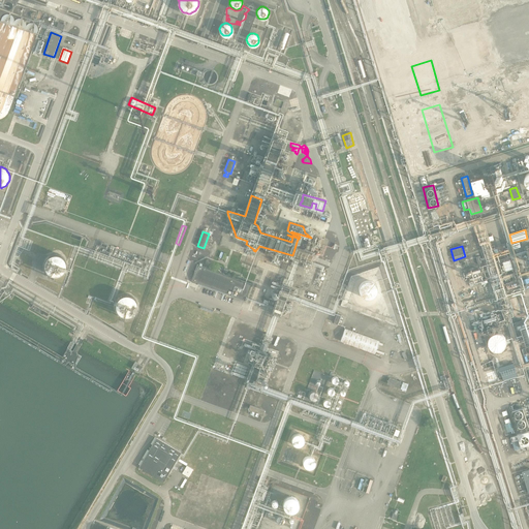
[(65,265),(65,263),(65,262),(64,259),(63,258),(62,256),(61,255),(58,254),(57,253),(54,253),(53,253),(51,254),(49,255),(47,256),(45,258),(44,259),(43,262),(43,265),(44,267),(44,268),(45,270),(47,272),(49,273),(51,274),(52,275),(55,275),(57,275),(58,274),(61,273),(62,272),(63,270),(64,268),(65,267),(65,265)]
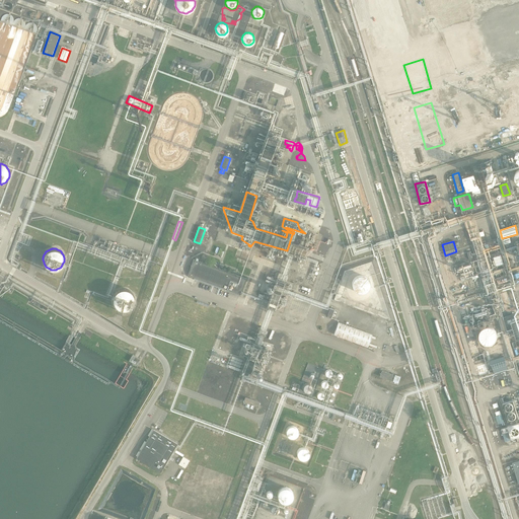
[(501,252),(500,254),(494,254),(494,262),(496,262),(496,264),(505,264),(505,253),(501,252)]
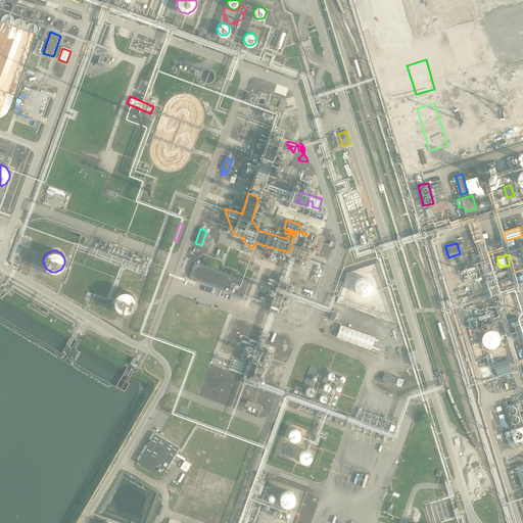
[(248,281),(195,262),(189,279),(242,298),(248,281)]
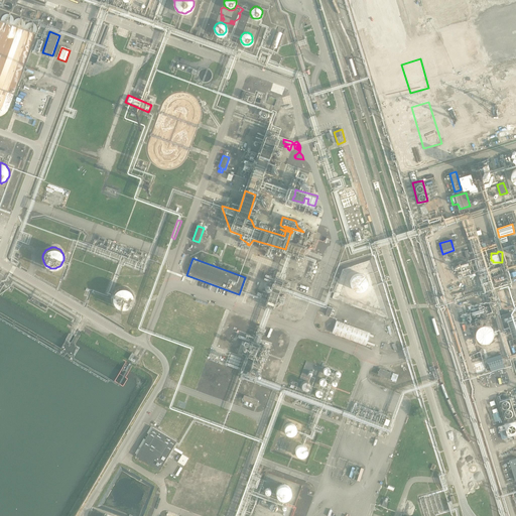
[(367,282),(367,280),(367,278),(366,277),(365,275),(363,274),(362,274),(361,273),(359,273),(357,273),(355,273),(354,274),(353,275),(351,276),(350,278),(350,279),(349,281),(350,283),(350,285),(351,286),(352,288),(353,289),(354,289),(356,290),(358,290),(360,290),(361,290),(363,289),(364,288),(366,287),(366,285),(367,283),(367,282)]
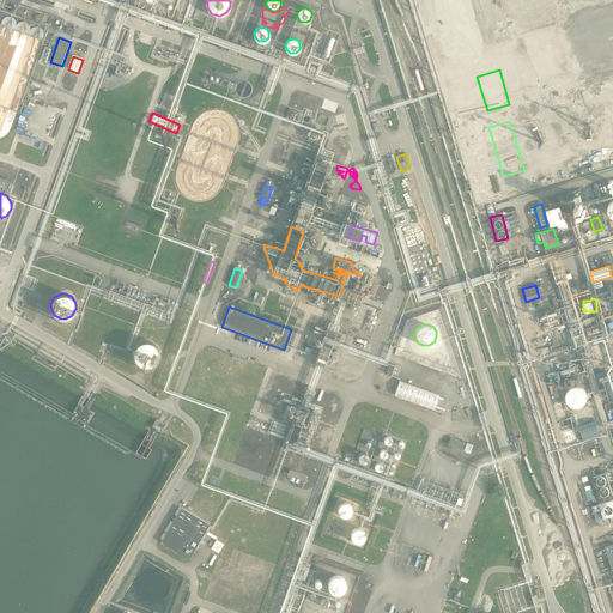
[(335,333),(326,329),(315,362),(323,364),(335,333)]
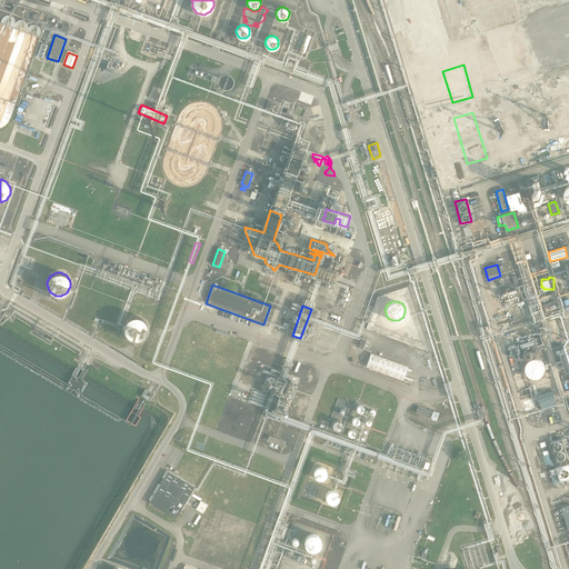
[(147,328),(147,326),(146,323),(145,321),(143,320),(142,318),(140,317),(138,317),(136,316),(133,316),(132,317),(130,317),(128,319),(126,320),(125,322),(123,325),(123,328),(123,330),(125,331),(126,333),(127,336),(128,337),(130,338),(132,339),(135,339),(138,339),(140,338),(141,337),(143,336),(145,333),(146,332),(147,330),(147,328)]
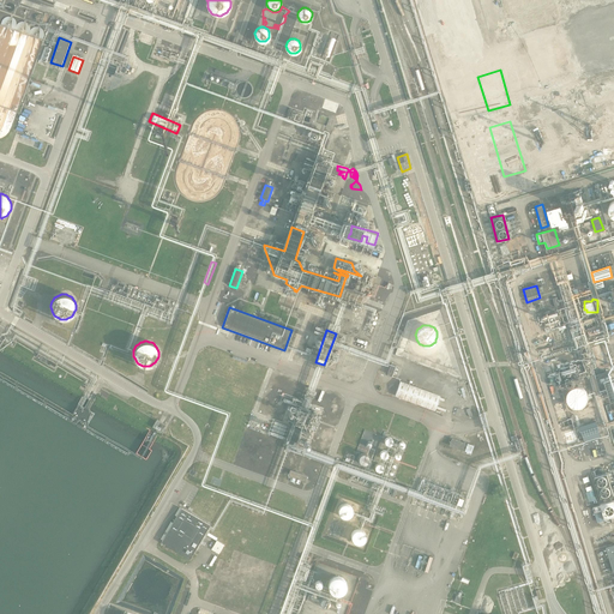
[(38,354),(36,356),(41,360),(40,360),(49,366),(50,365),(54,368),(56,365),(38,354)]
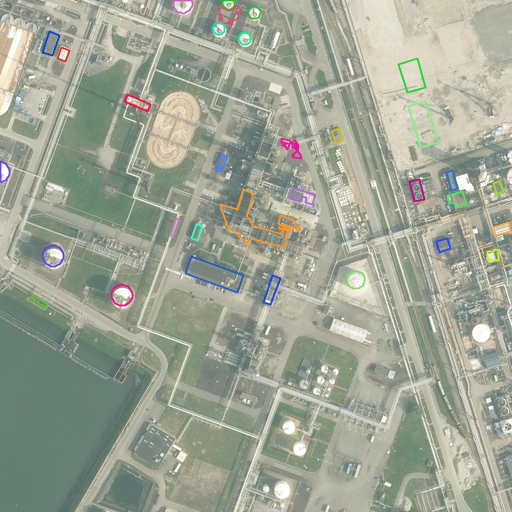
[(468,325),(485,318),(480,304),(472,307),(473,309),(470,310),(469,308),(464,310),(467,319),(457,323),(461,334),(470,330),(468,325)]
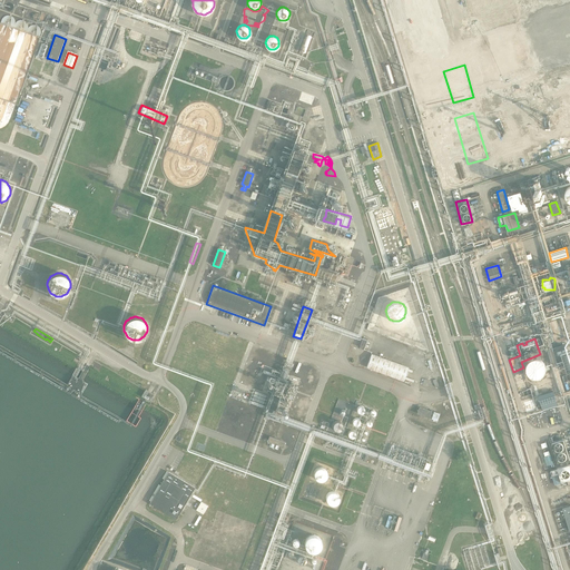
[(372,354),(369,363),(366,367),(404,381),(409,367),(372,354)]
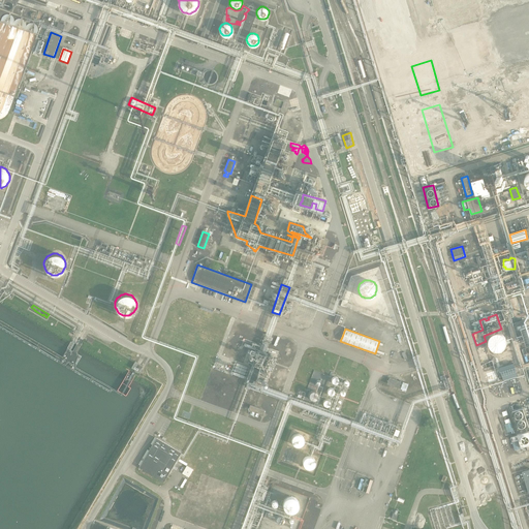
[(506,345),(507,343),(506,341),(506,340),(505,338),(504,337),(503,336),(501,335),(500,334),(498,334),(496,334),(495,335),(493,335),(492,336),(491,338),(490,339),(489,341),(489,342),(489,344),(489,346),(490,347),(491,349),(492,350),(493,351),(495,351),(496,352),(498,352),(500,352),(501,351),(503,350),(504,349),(505,348),(506,346),(506,345)]
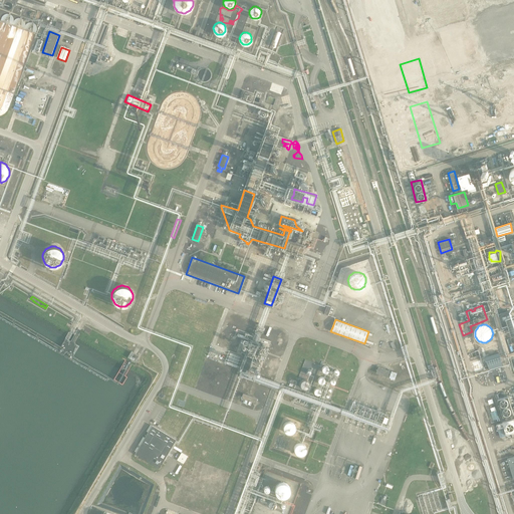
[(132,351),(127,357),(135,361),(139,355),(132,351)]
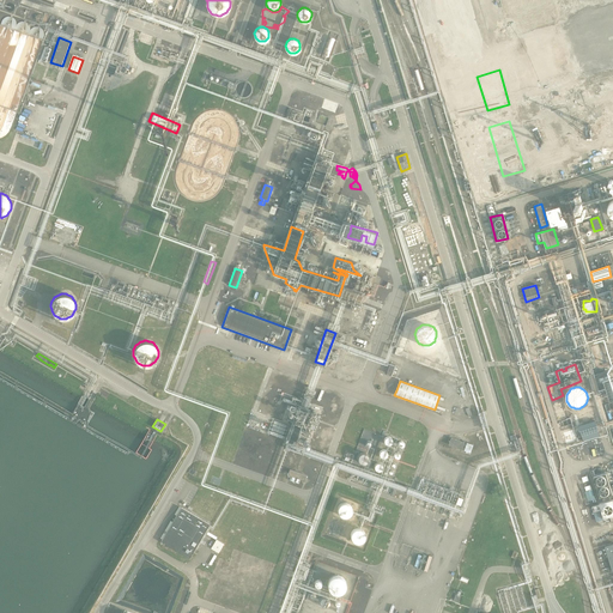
[(595,422),(582,425),(578,426),(583,441),(600,436),(595,422)]
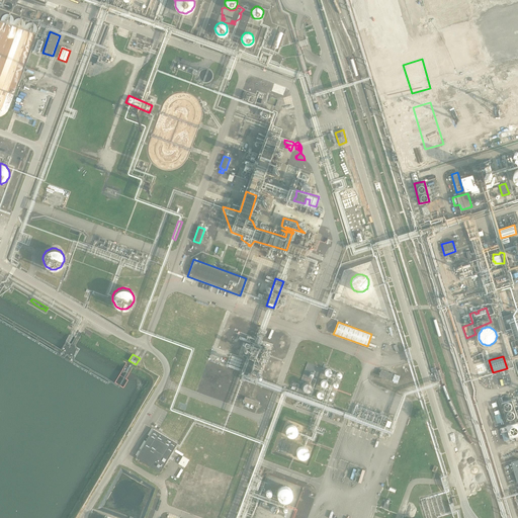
[(393,374),(381,370),(378,375),(391,380),(393,374)]
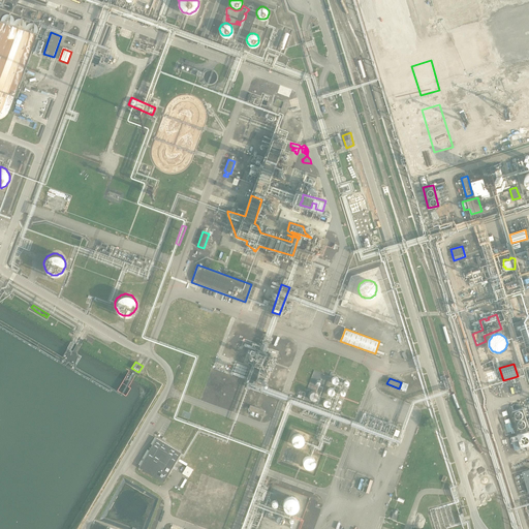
[(250,410),(262,415),(265,409),(252,405),(250,410)]
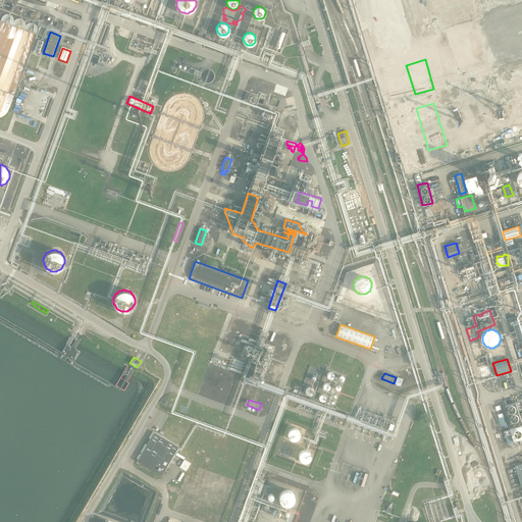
[(521,411),(519,402),(509,405),(505,406),(511,424),(521,421),(519,412),(521,411)]
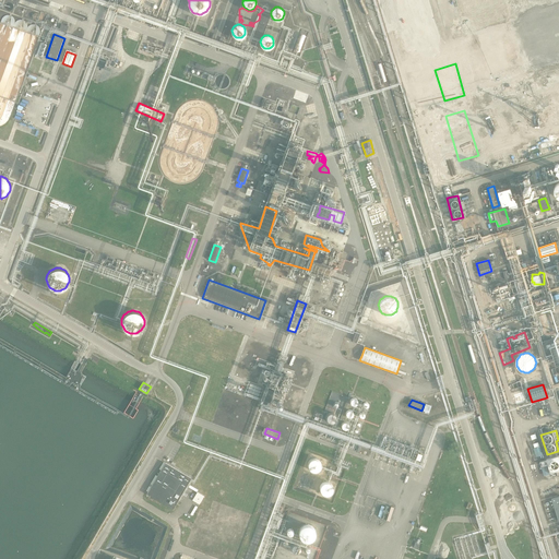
[(539,442),(533,443),(537,456),(543,454),(539,442)]
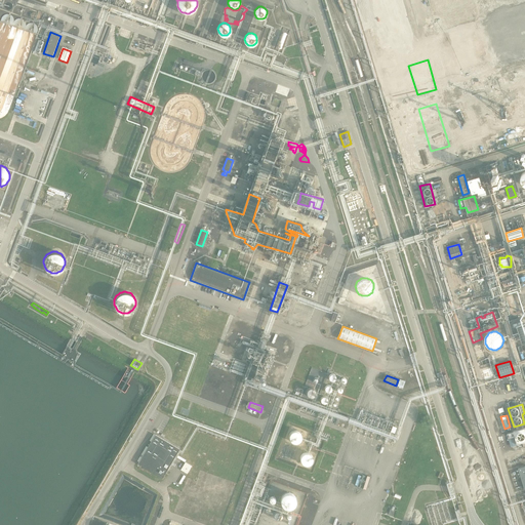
[(524,428),(513,432),(517,444),(524,441),(524,428)]
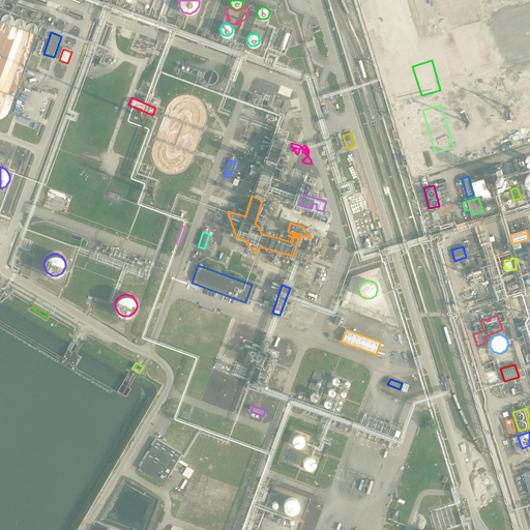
[(306,441),(306,440),(305,439),(304,438),(304,437),(303,436),(302,435),(300,435),(299,435),(298,435),(297,436),(295,437),(294,438),(294,439),(294,440),(294,441),(294,442),(294,443),(295,444),(295,445),(297,447),(298,447),(299,447),(300,447),(302,447),(303,446),(304,446),(305,445),(305,444),(305,442),(306,441)]
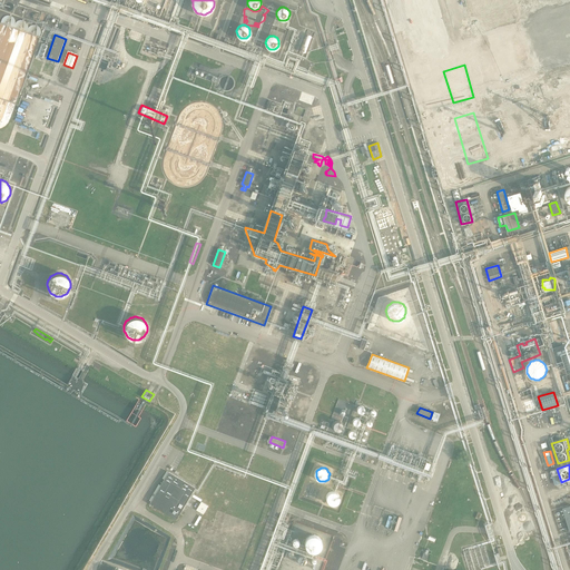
[(168,473),(150,503),(177,520),(195,489),(168,473)]
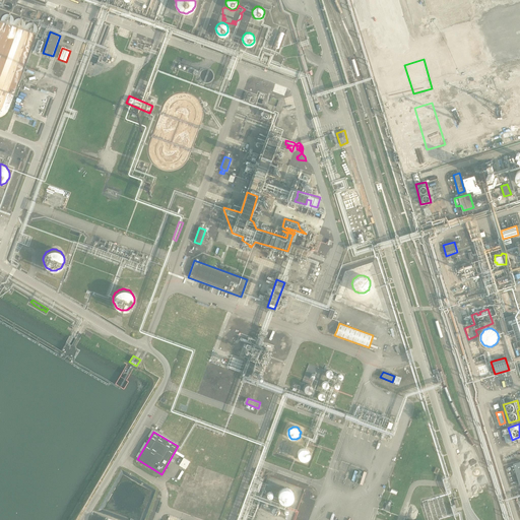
[(311,456),(311,455),(311,454),(311,453),(310,452),(309,451),(307,450),(306,450),(303,450),(302,451),(301,452),(300,453),(300,454),(300,455),(300,457),(301,459),(302,460),(303,461),(304,461),(305,461),(306,461),(308,461),(309,460),(311,458),(311,457),(311,456)]
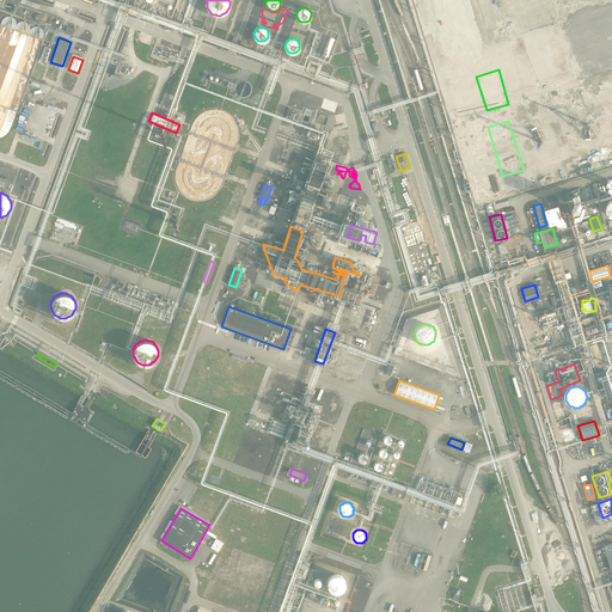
[(224,544),(216,539),(210,548),(218,554),(224,544)]
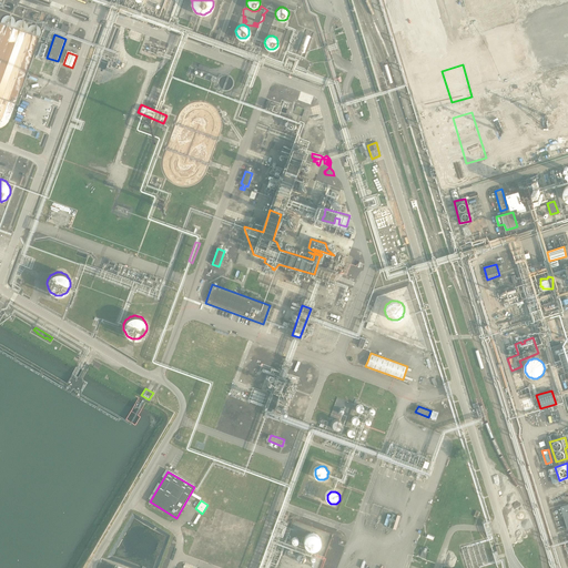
[(321,543),(321,541),(321,540),(321,539),(321,538),(320,537),(318,536),(317,535),(315,535),(314,535),(313,535),(312,535),(311,535),(308,536),(307,538),(306,540),(306,541),(306,543),(307,545),(307,546),(308,547),(310,548),(311,548),(312,549),(313,549),(315,549),(316,549),(317,548),(318,547),(320,546),(321,545),(321,544),(321,543)]
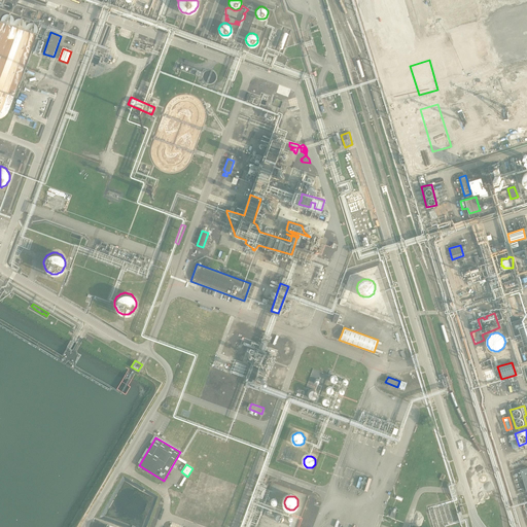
[(279,501),(278,500),(277,499),(276,498),(275,497),(273,497),(272,498),(271,499),(270,501),(271,503),(271,504),(272,505),(274,505),(276,505),(277,504),(278,503),(279,501)]
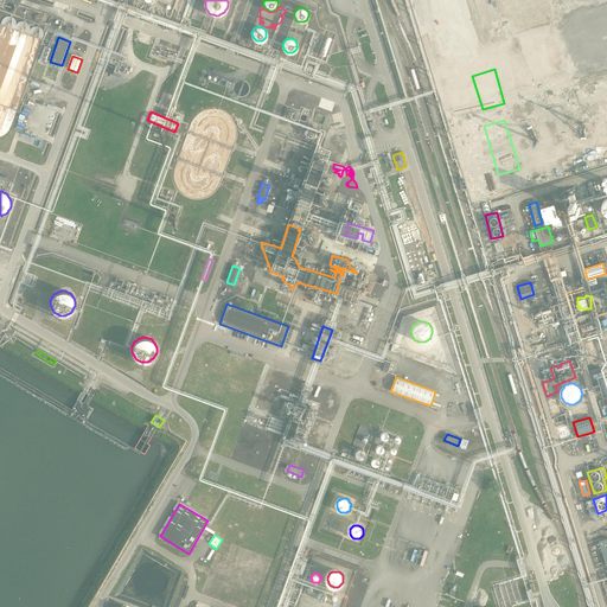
[(326,596),(326,594),(325,593),(324,592),(323,592),(321,592),(320,592),(319,592),(318,593),(317,594),(317,595),(317,598),(318,599),(319,600),(321,601),(323,600),(325,600),(326,598),(326,596)]
